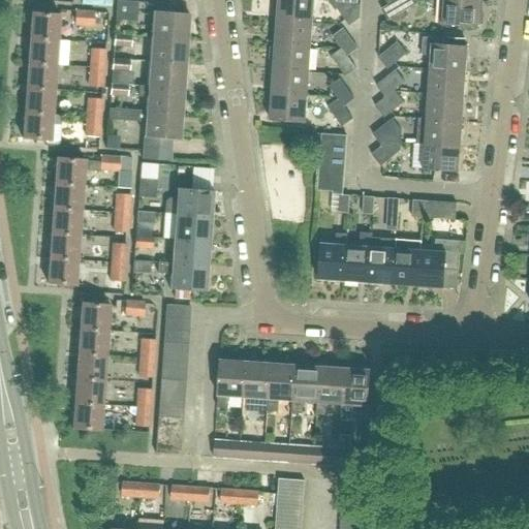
[(314,23),(315,0),(274,0),(276,10),(278,11),(277,21),(314,23)]
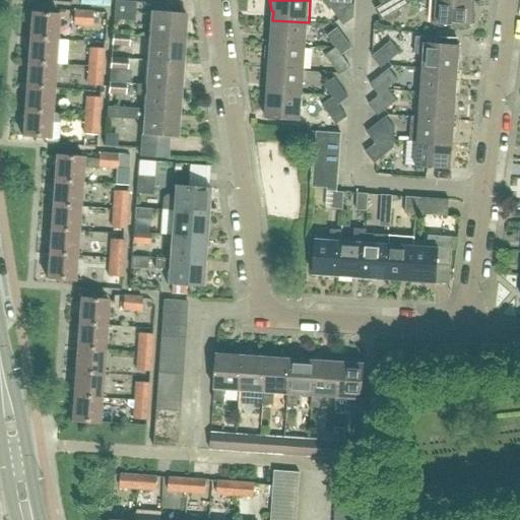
[(325,0),(344,26),(354,18),(355,0),(325,0)]
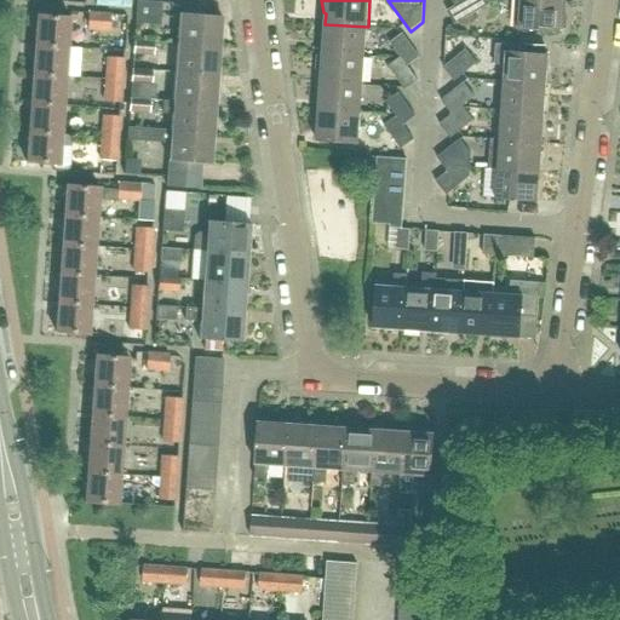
[(491,5),(487,0),(468,0),(457,7),(455,6),(447,11),(455,26),(477,12),(491,5)]
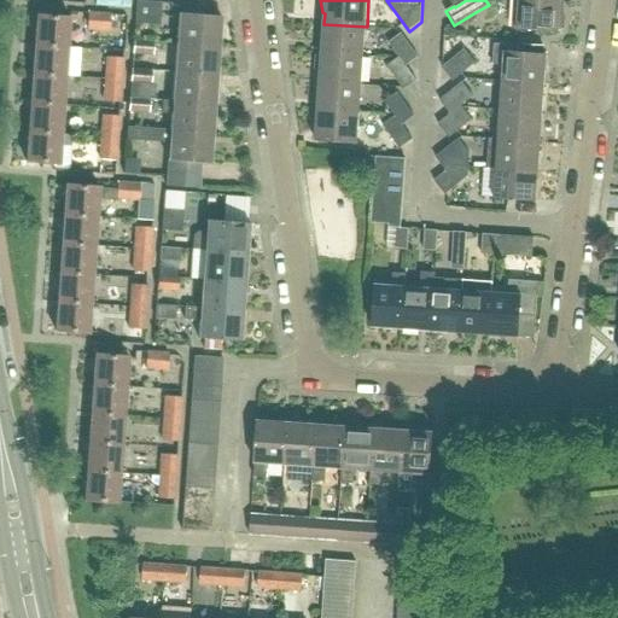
[(565,16),(560,13),(561,3),(530,0),(513,0),(512,29),(517,29),(560,31),(560,30),(559,30),(564,28),(565,16)]
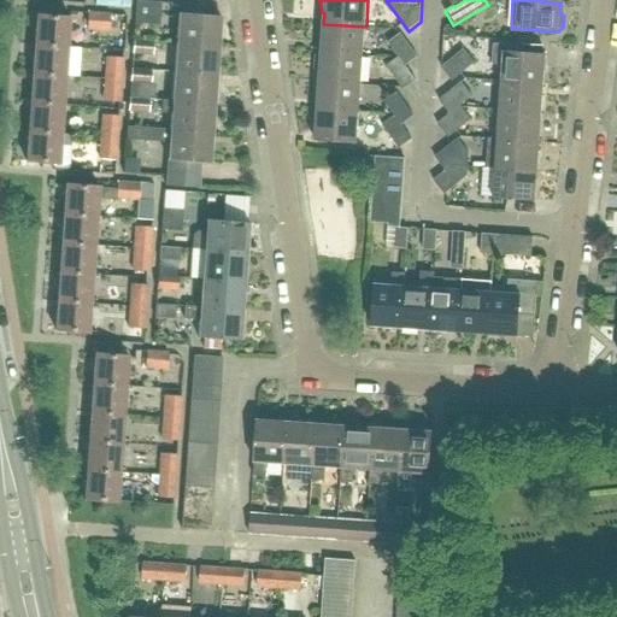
[(137,1),(135,23),(160,25),(162,3),(137,1)]
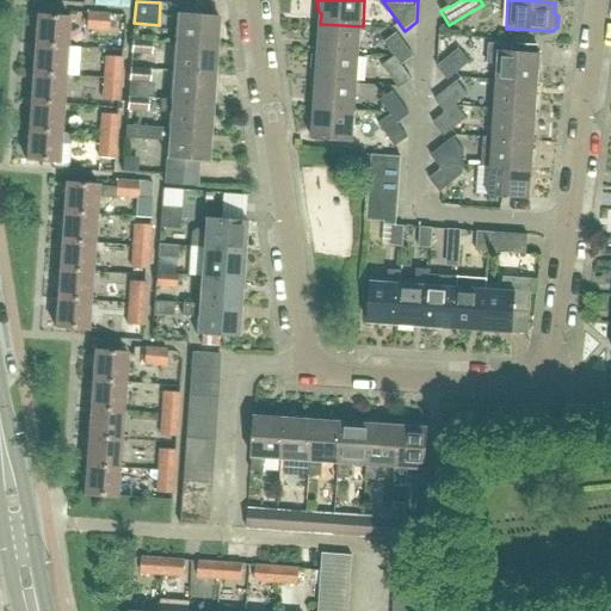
[(87,13),(86,30),(109,31),(110,16),(87,13)]
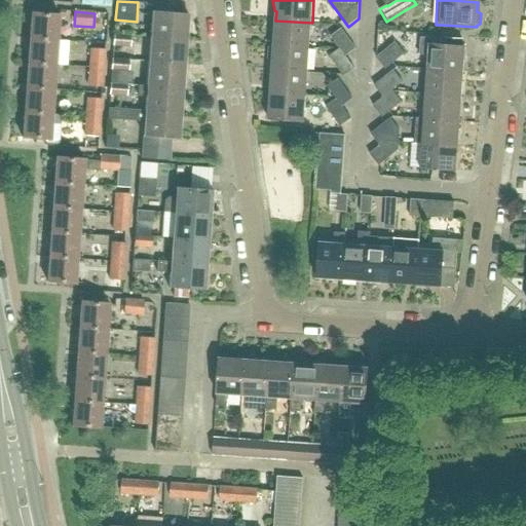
[(153,13),(152,37),(187,40),(188,15),(189,15),(189,14),(152,11),(152,12),(153,13)]
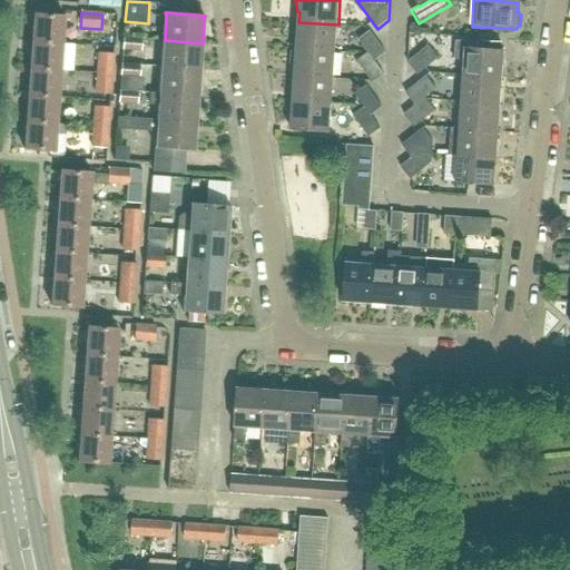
[(32,42),(62,45),(65,17),(33,15),(32,42)]
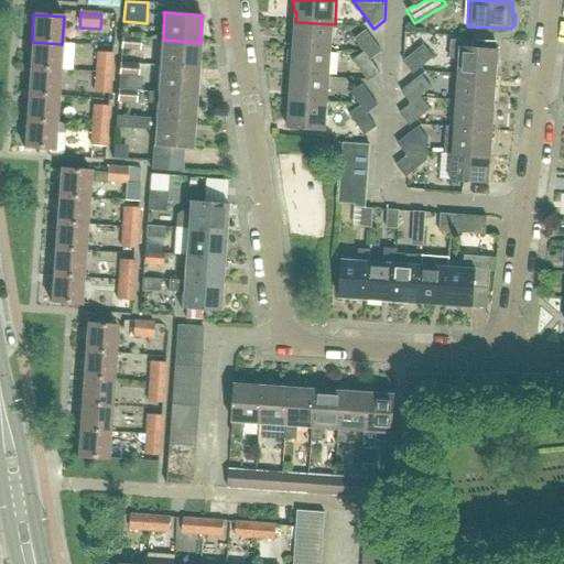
[(295,22),(293,49),(333,51),(335,24),(295,22)]
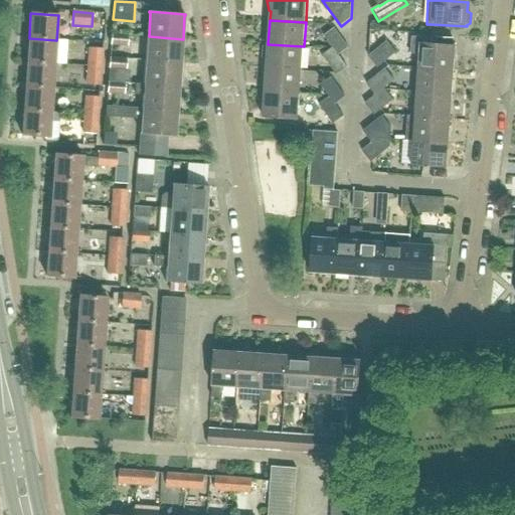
[(334,48),(340,54),(349,47),(335,27),(324,35),(334,48)]
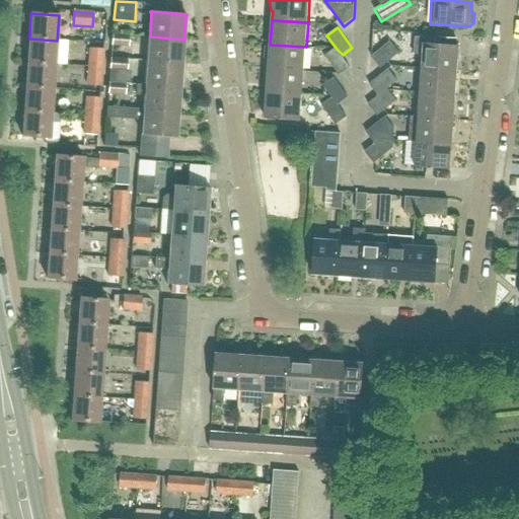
[(113,33),(113,45),(129,46),(130,34),(113,33)]
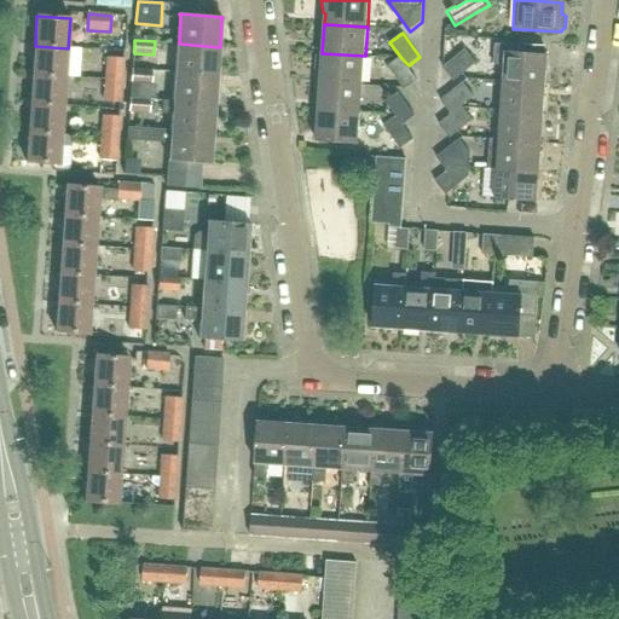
[(220,47),(179,44),(177,44),(175,73),(219,75),(221,47),(220,47)]
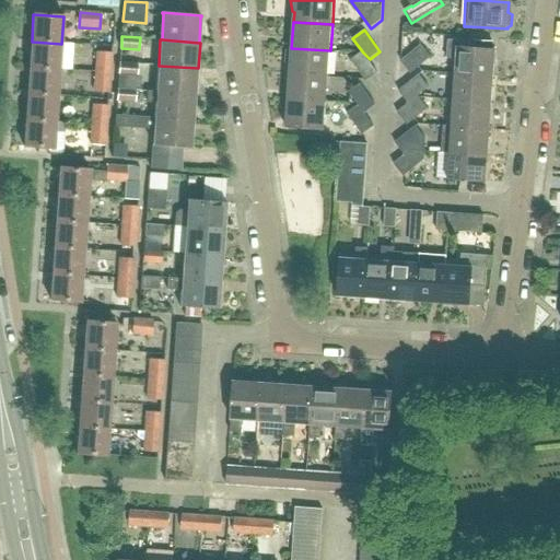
[(457,58),(456,74),(493,77),(496,50),(493,49),(493,44),(475,42),(474,48),(469,48),(469,42),(448,39),(446,58),(457,58)]
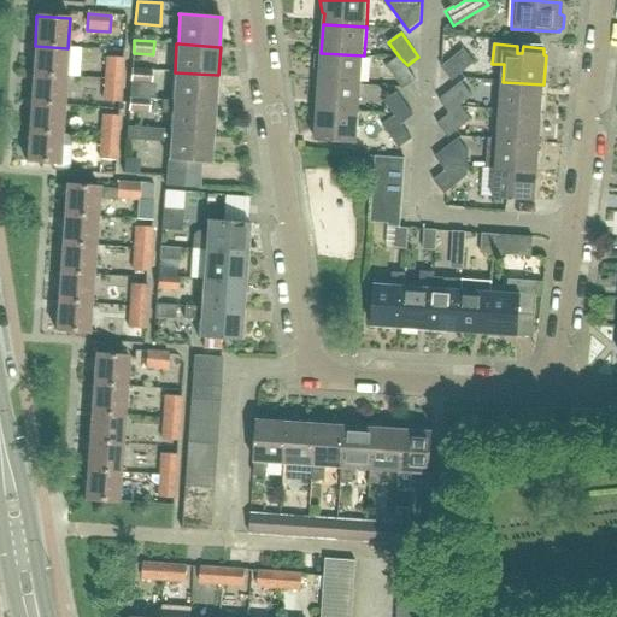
[(68,75),(83,75),(84,45),(69,45),(68,75)]
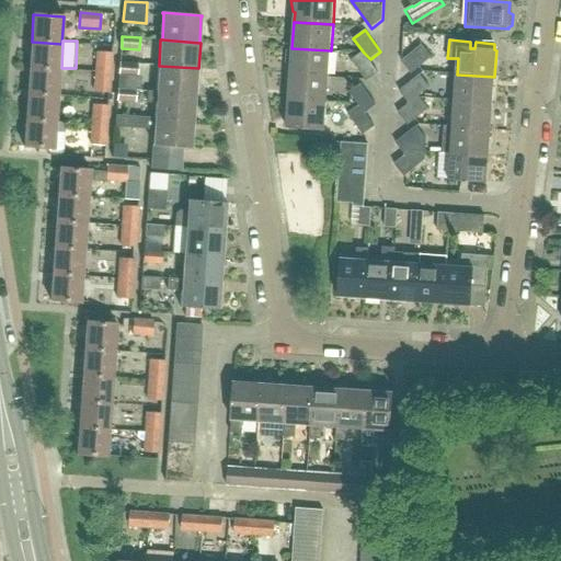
[(30,68),(60,70),(61,44),(32,42),(30,68)]
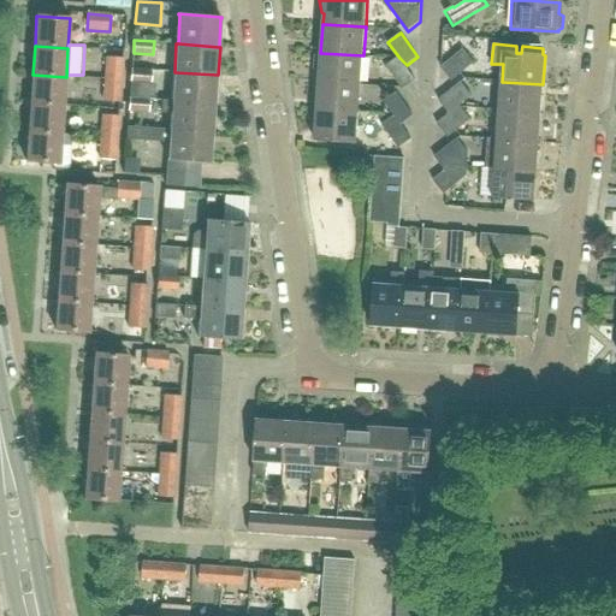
[(465,49),(440,67),(452,82),(475,63),(465,49)]
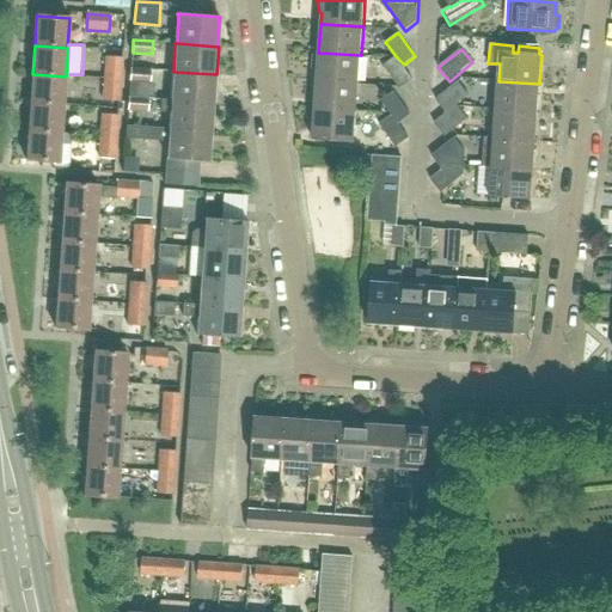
[(318,81),(359,84),(360,84),(361,55),(318,53),(318,54),(314,55),(313,67),(317,69),(317,81),(318,81)]
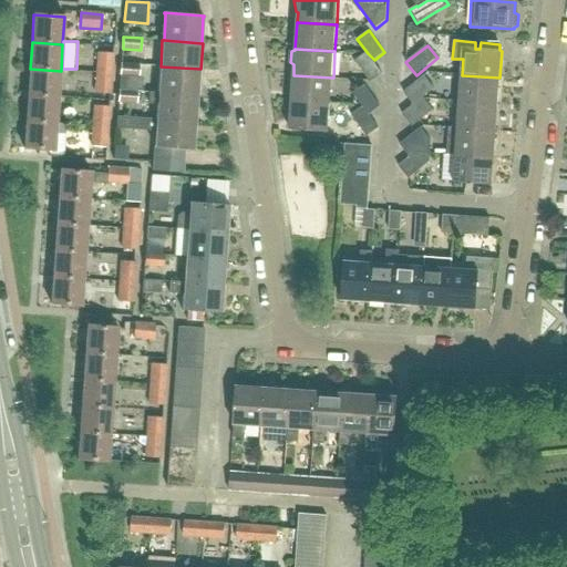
[(99,52),(96,73),(111,74),(113,53),(99,52)]
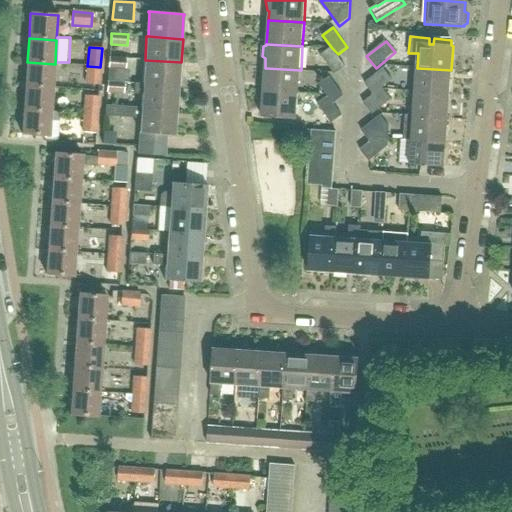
[(338,54),(332,48),(321,55),(335,74),(346,66),(338,54)]
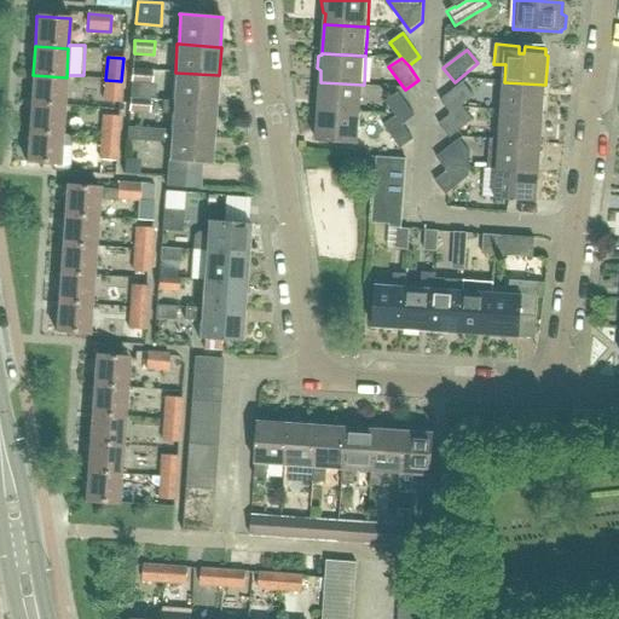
[(132,82),(151,84),(152,70),(132,69),(132,82)]
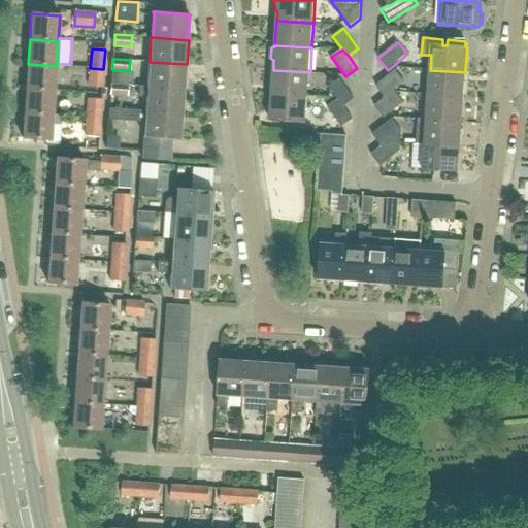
[(150,62),(147,87),(185,89),(187,64),(150,62)]
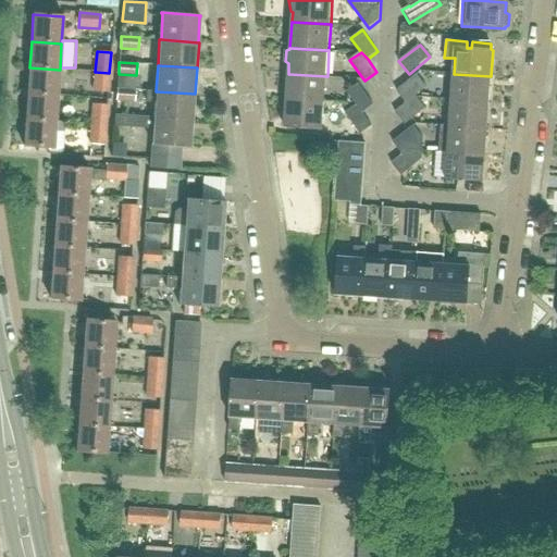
[(58,96),(60,70),(29,67),(27,94),(58,96)]
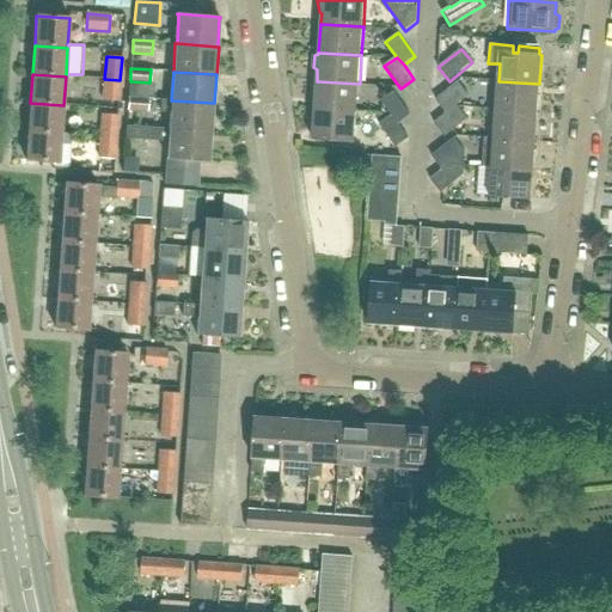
[(118,102),(120,80),(104,79),(103,101),(118,102)]
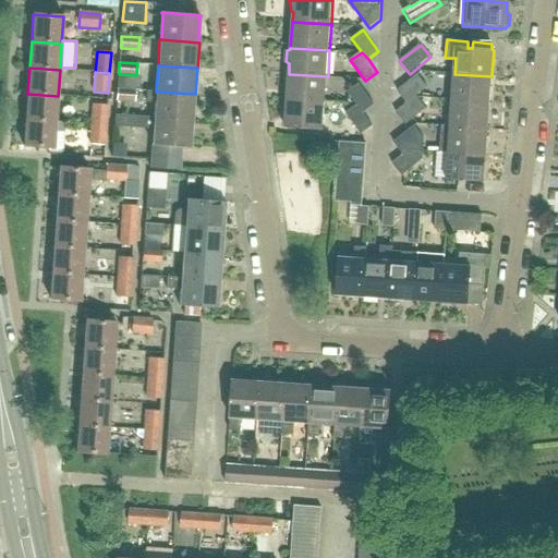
[(290,74),(288,100),(325,102),(327,76),(290,74)]
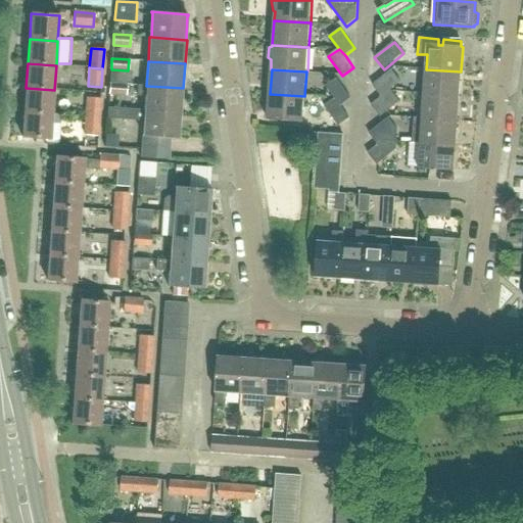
[(373,85),(382,96),(391,90),(401,82),(391,69),(373,85)]
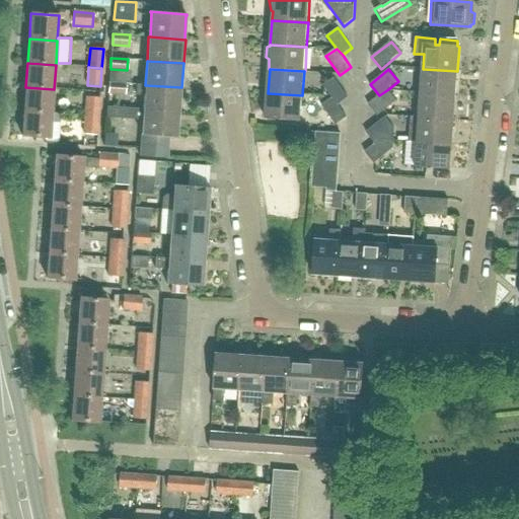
[(456,95),(457,71),(423,69),(421,93),(456,95)]
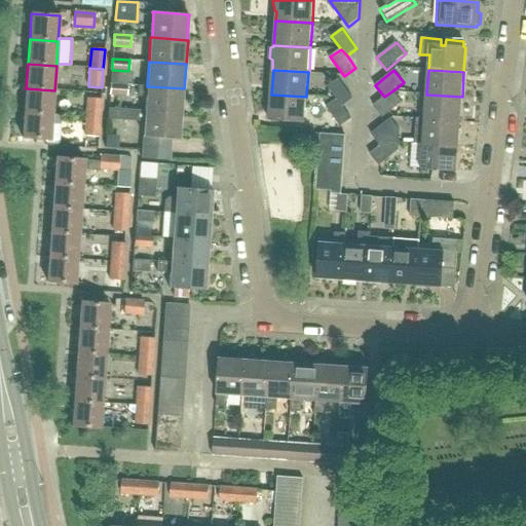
[(328,85),(337,99),(344,106),(353,99),(339,78),(328,85)]
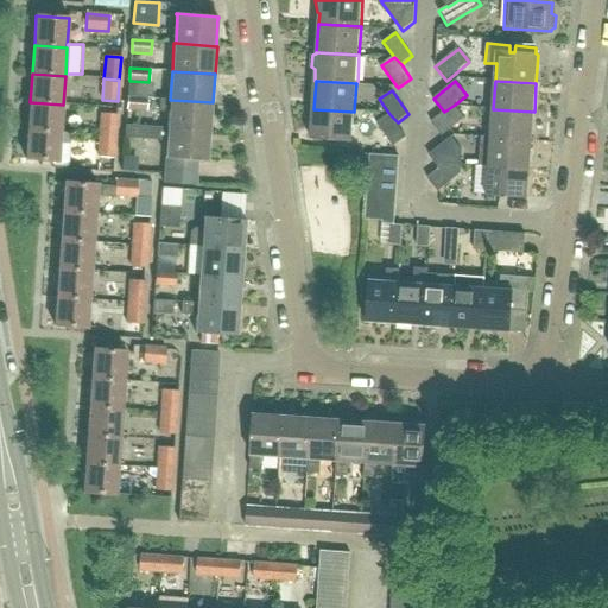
[(127,109),(147,111),(149,99),(128,97),(127,109)]
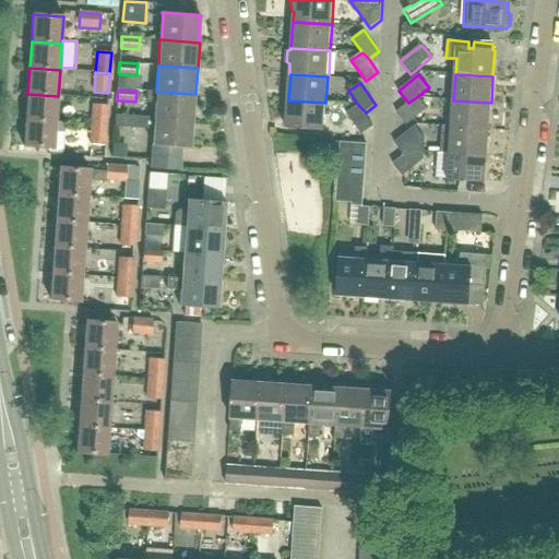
[(154,118),(193,120),(194,120),(195,94),(156,92),(149,92),(147,103),(155,104),(154,118)]
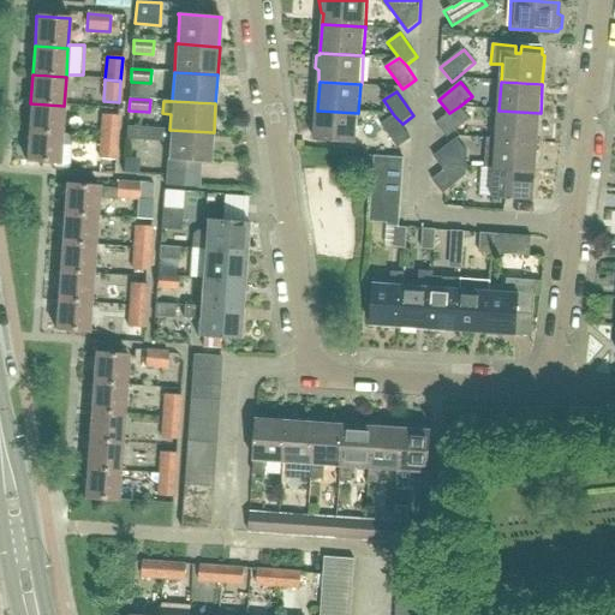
[(30,103),(28,132),(61,135),(64,106),(30,103)]
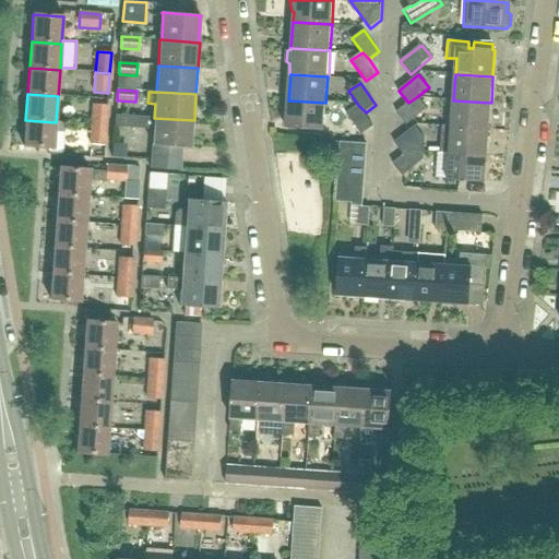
[(418,96),(408,103),(396,113),(407,125),(428,108),(418,96)]
